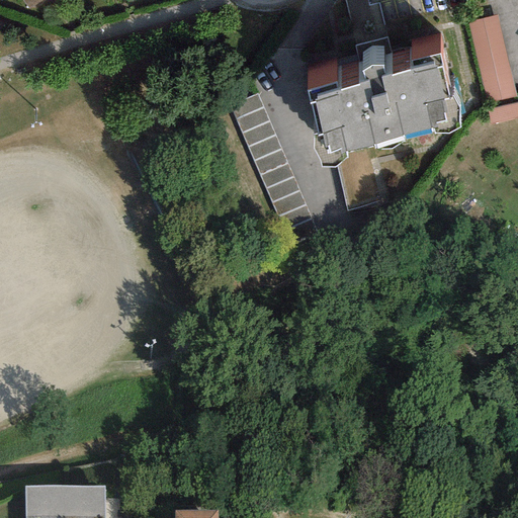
[(39,0),(20,0),(27,9),(39,0)]
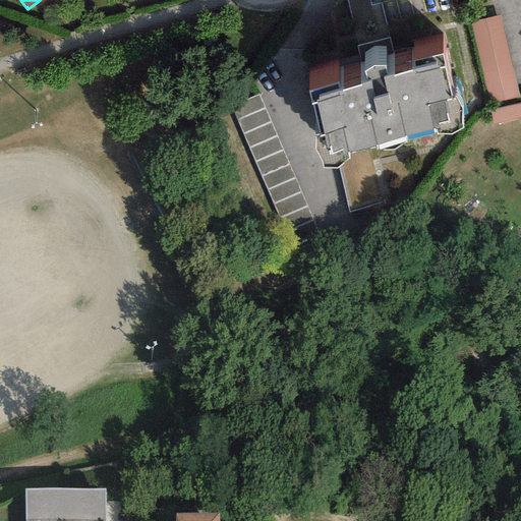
[(501,16),(471,22),(488,104),(518,98),(501,16)]
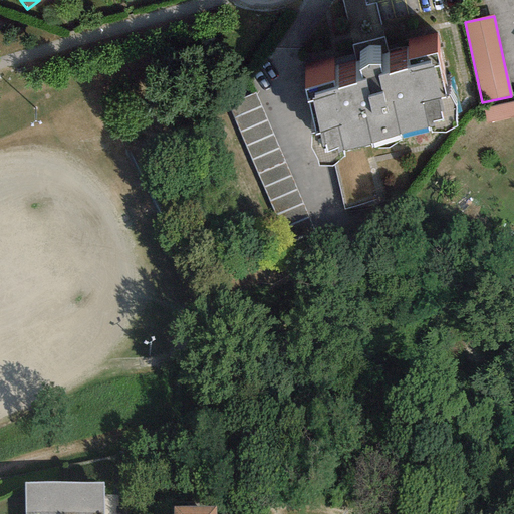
[(437,62),(306,97),(314,127),(309,146),(318,167),(331,167),(343,158),(343,151),(370,143),(370,148),(390,149),(403,140),(429,133),(447,133),(458,125),(456,107),(444,97),(437,62)]
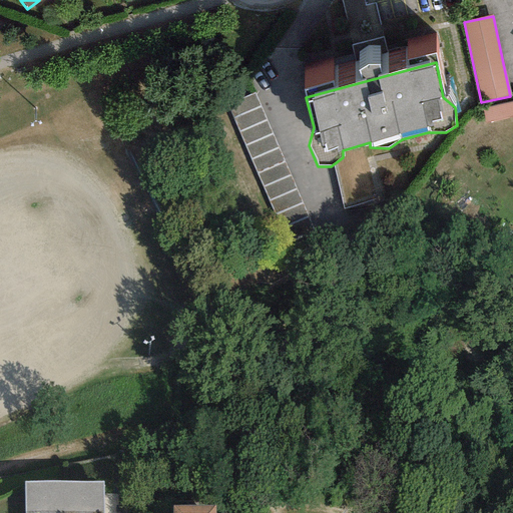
[(280,229),(308,217),(257,93),(228,104),(280,229)]
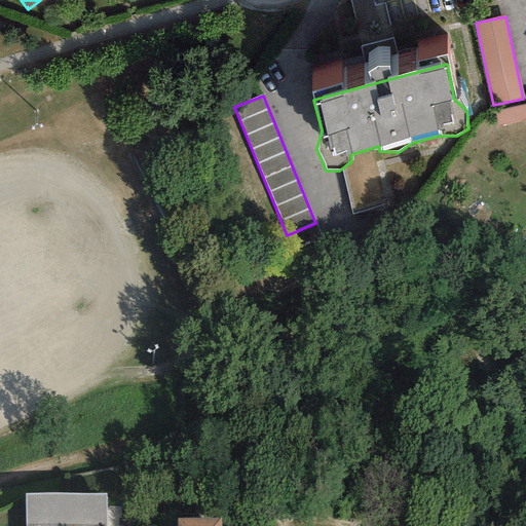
[(525,105),(494,113),(498,129),(525,122),(525,105)]
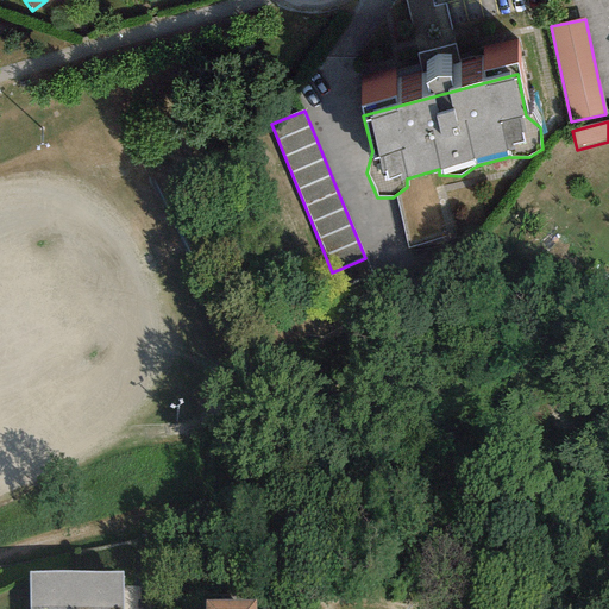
[(121,608),(121,571),(27,573),(27,608),(121,608)]
